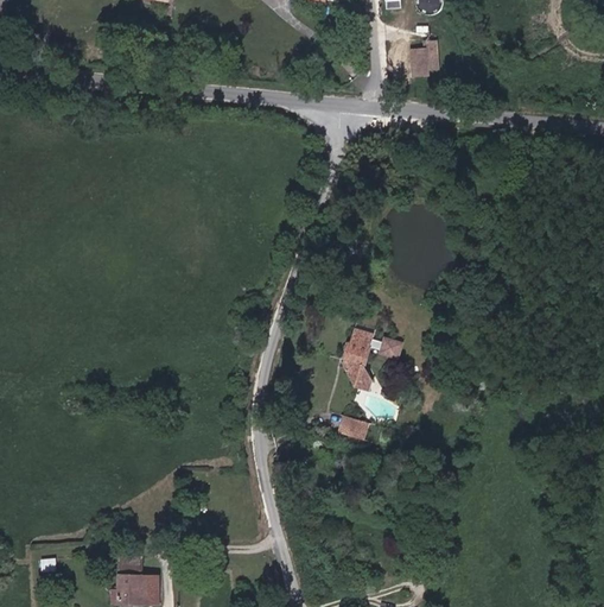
[(419,7),(419,11),(421,14),(424,18),(426,20),(430,20),(433,21),(437,20),(439,18),(442,16),(443,12),(444,8),(444,6),(443,2),(440,0),(421,0),(421,1),(420,4),(419,7)]
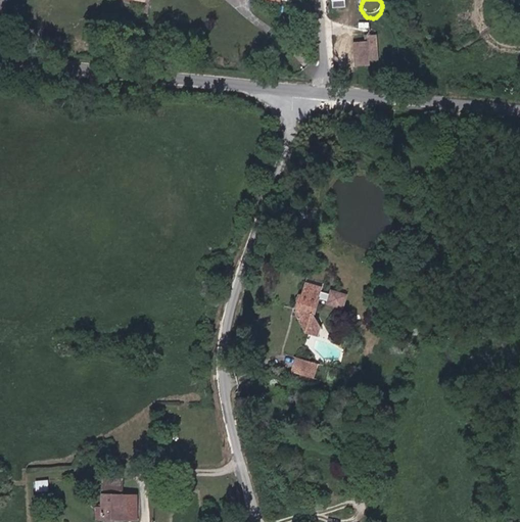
[(367,40),(353,41),(356,65),(371,65),(370,59),(377,59),(375,34),(366,35),(367,40)]
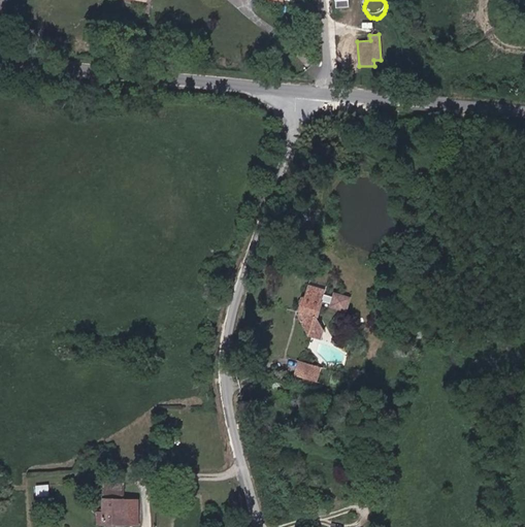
[(313,282),(300,313),(309,332),(324,325),(319,310),(327,286),(313,282)]
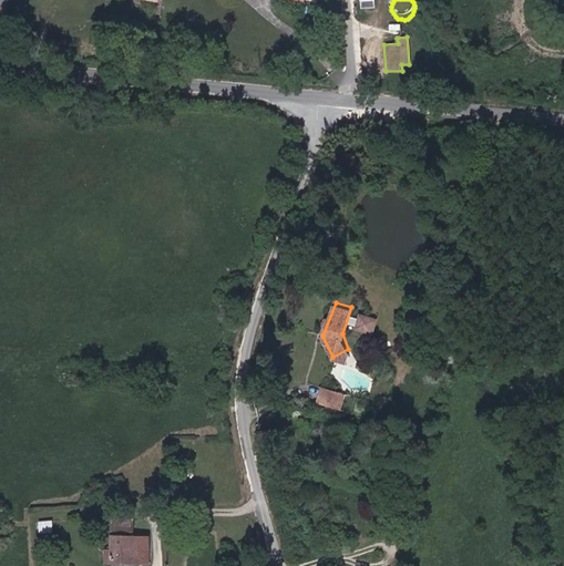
[(371,336),(376,319),(357,314),(352,330),(371,336)]
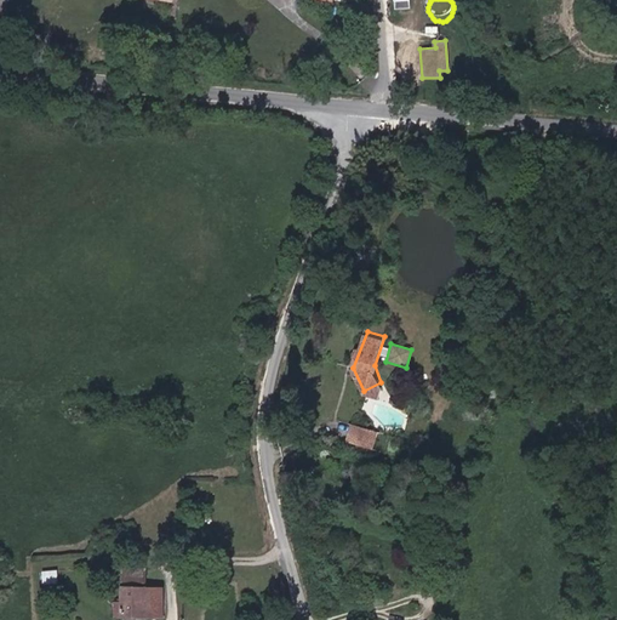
[(381,382),(364,391),(378,396),(382,382),(381,382)]
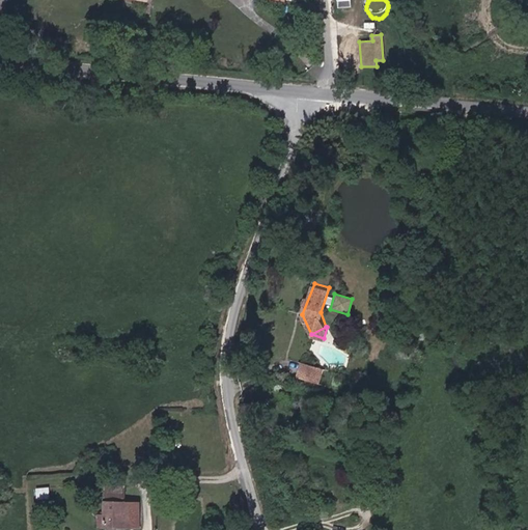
[(323,365),(302,358),(296,375),(316,383),(323,365)]
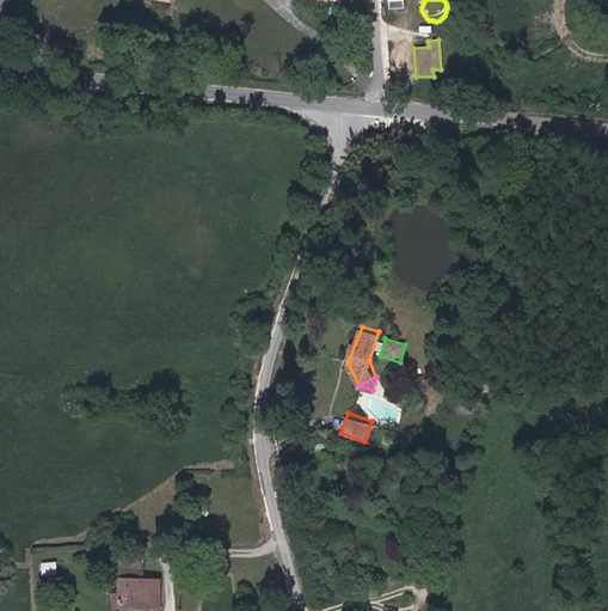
[(42,575),(56,573),(54,562),(40,564),(42,575)]
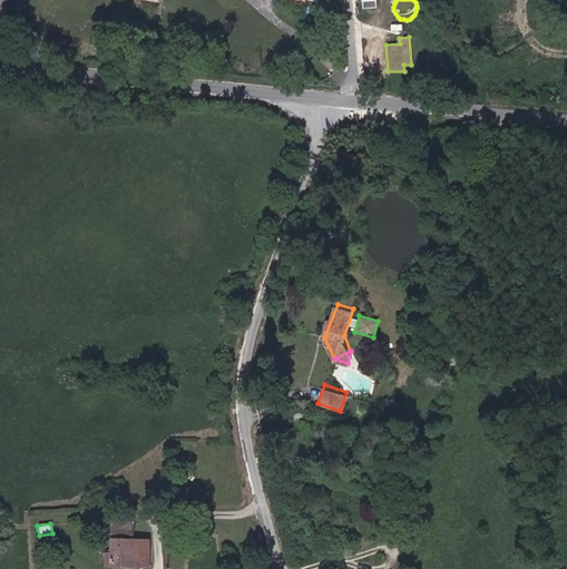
[(130,532),(130,523),(110,525),(110,568),(148,568),(148,539),(130,539),(130,532)]
